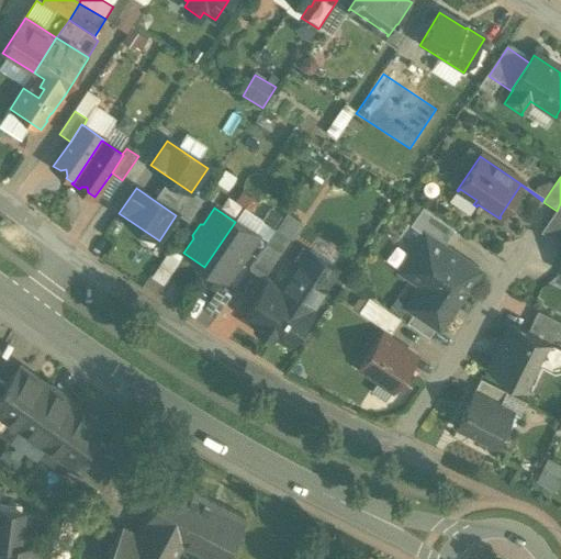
[(560,208),(559,208),(540,234),(560,244),(560,208)]
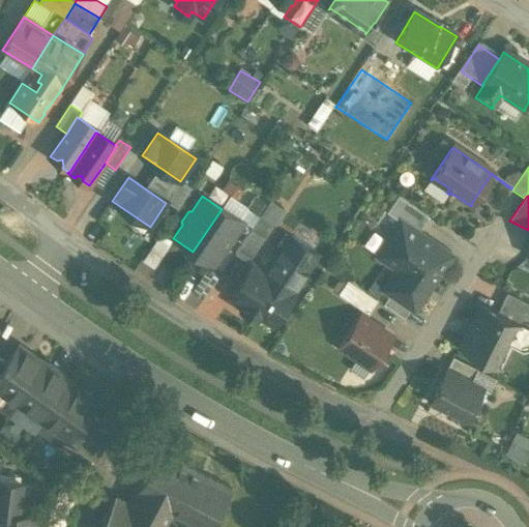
[(429,220),(398,198),(386,214),(400,224),(401,223),(418,235),(429,220)]
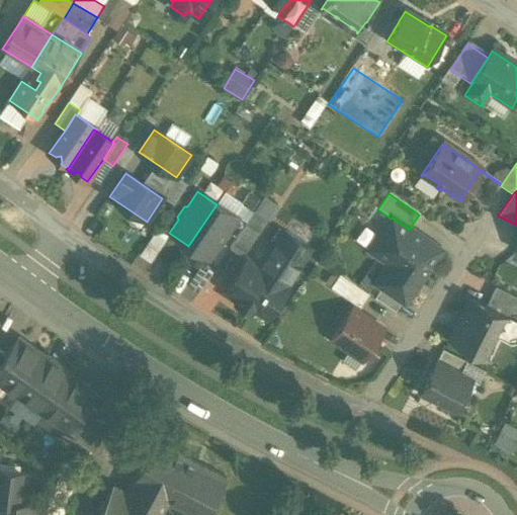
[(277,206),(264,198),(255,212),(267,222),(277,206)]
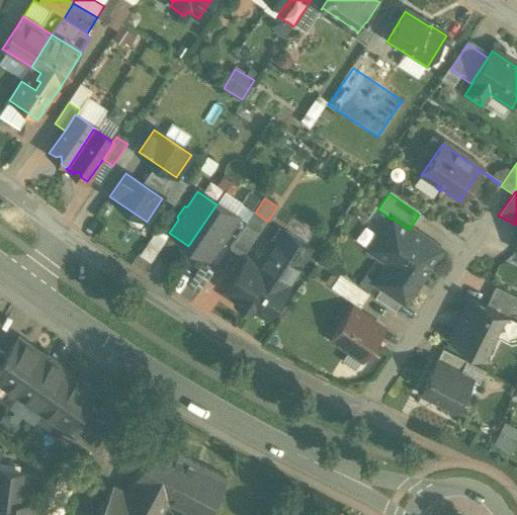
[(217,204),(188,246),(208,259),(217,246),(220,246),(227,236),(226,233),(237,218),(217,204)]
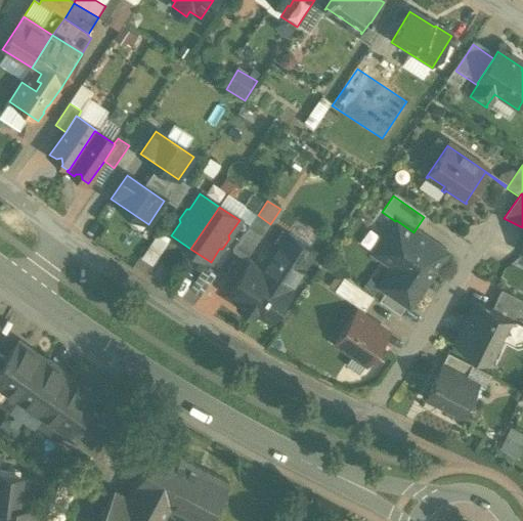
[(258,215),(232,253),(246,262),(270,224),(258,215)]
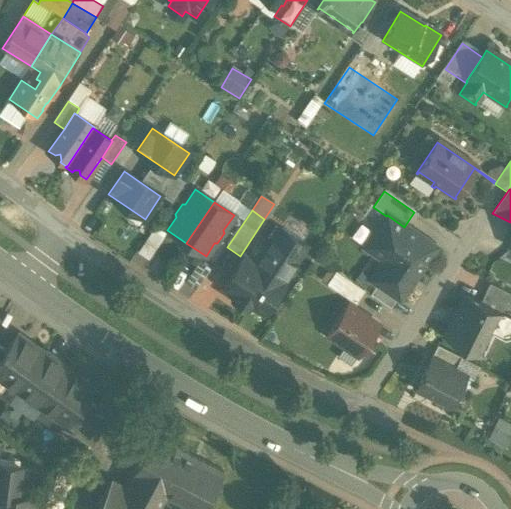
[(404,227),(387,215),(386,216),(364,248),(383,262),(370,281),(377,286),(397,299),(400,302),(436,249),(404,227)]
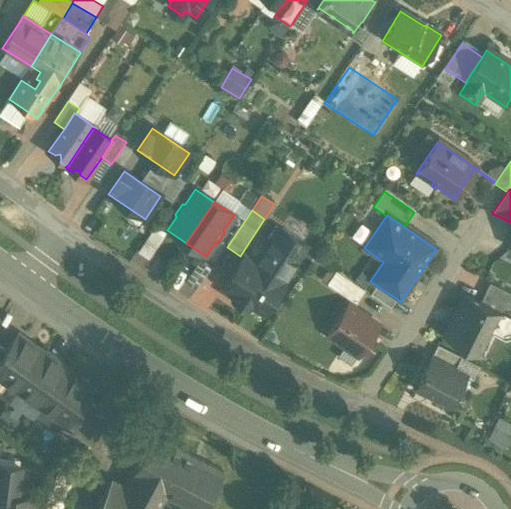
[(280,230),(257,265),(282,282),(306,247),(280,230)]
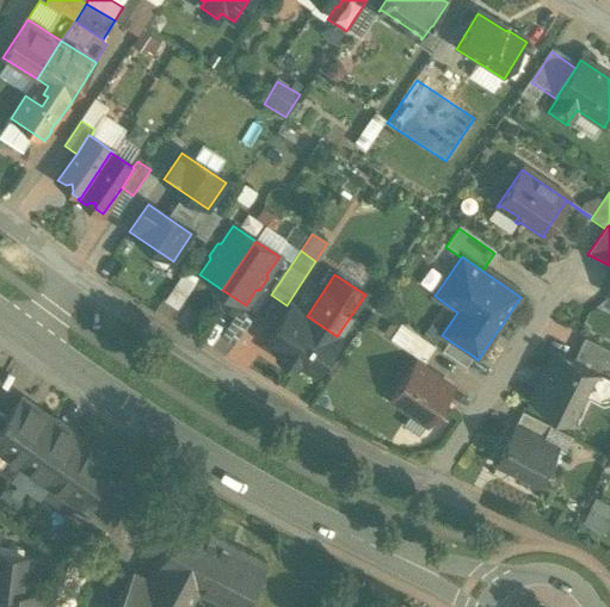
[(182,278),(166,302),(178,309),(193,286),(182,278)]
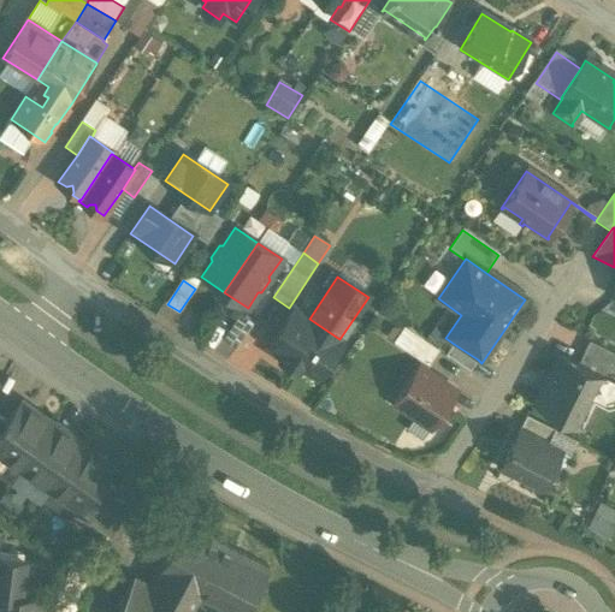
[(309,319),(294,309),(270,345),(285,355),(281,362),(297,373),(301,367),(317,379),(342,340),(339,339),(309,319)]
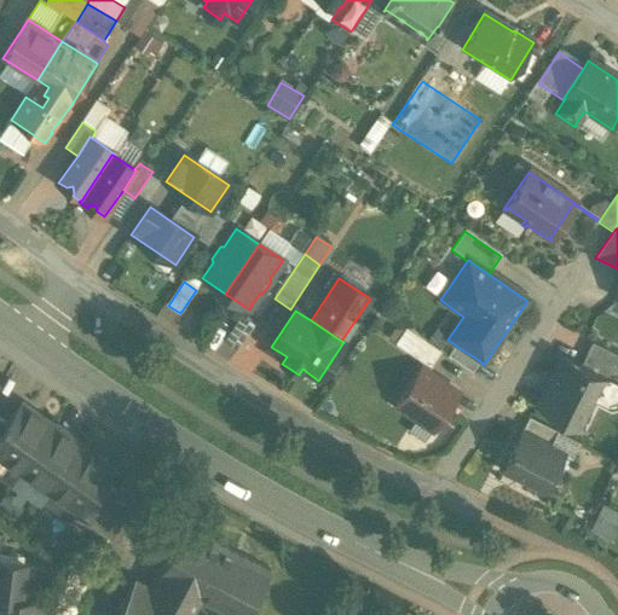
[(241,319),(225,343),(237,350),(253,328),(241,319)]
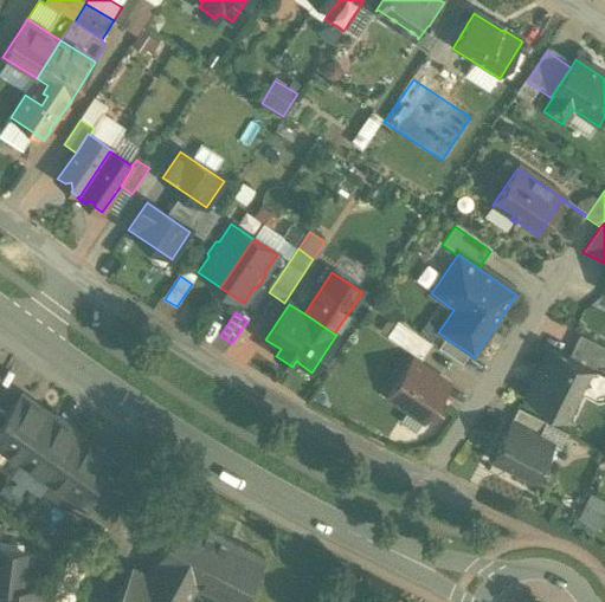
[(432,345),(398,322),(386,337),(422,362),(432,345)]
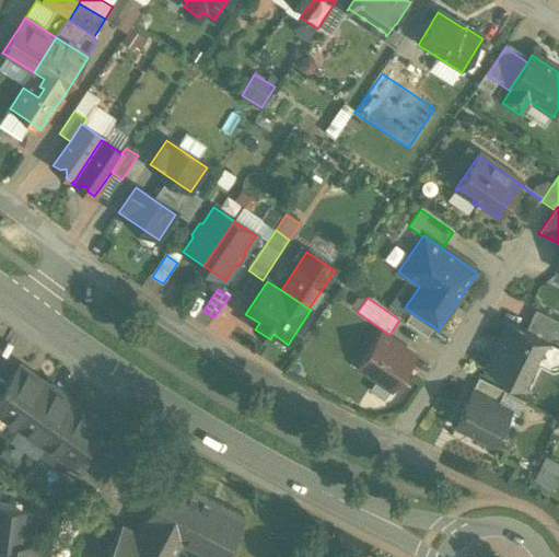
[(558,323),(536,312),(528,327),(558,343),(558,323)]
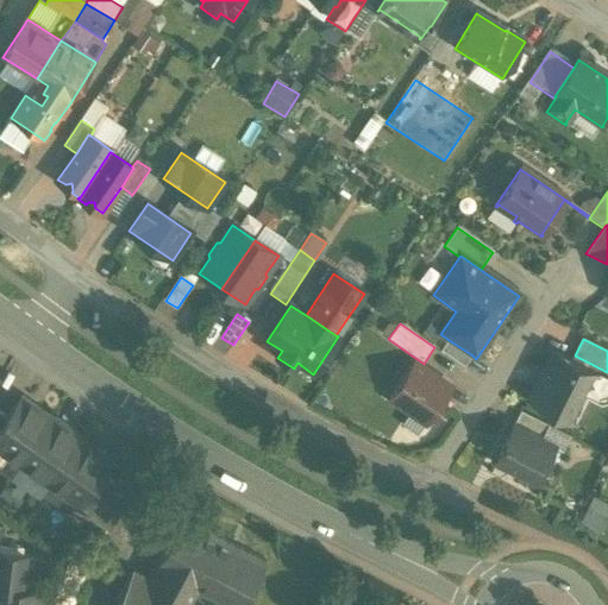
[(472,355),(449,340),(440,352),(464,367),(472,355)]
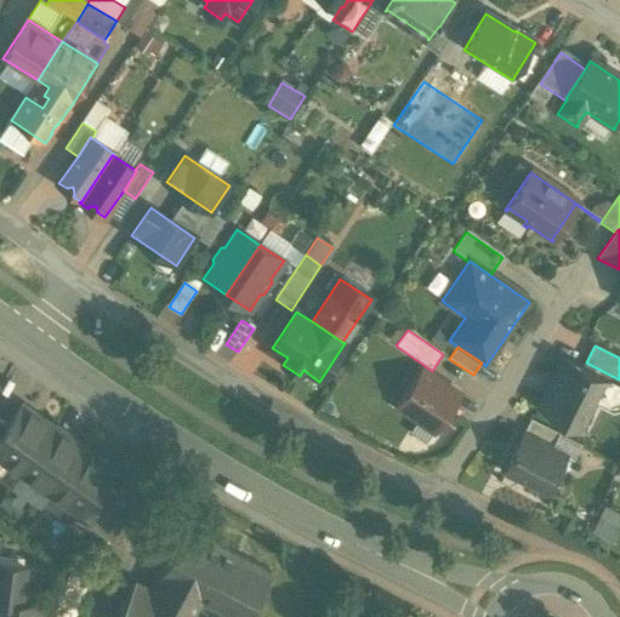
[(619,387),(566,360),(540,411),(585,433),(586,430),(579,428),(592,401),(613,412),(619,410),(619,387)]
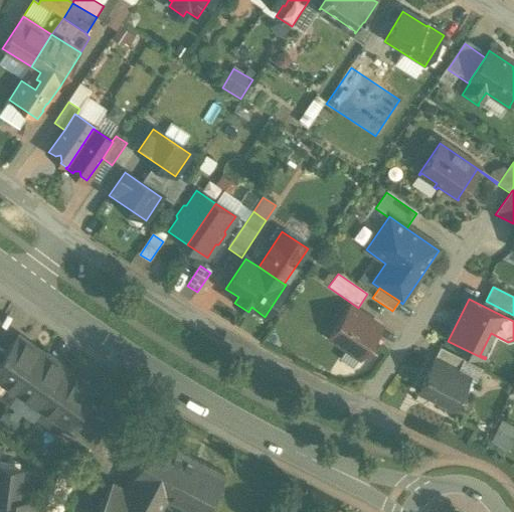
[(381,329),(350,308),(329,338),(361,359),(381,329)]
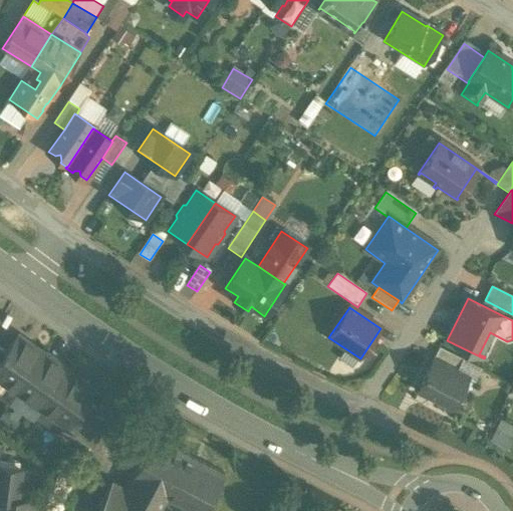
[(68,372),(43,354),(42,354),(18,337),(6,354),(0,362),(0,380),(17,394),(18,393),(41,409),(41,410),(66,427),(67,428),(85,402),(93,390),(68,372)]
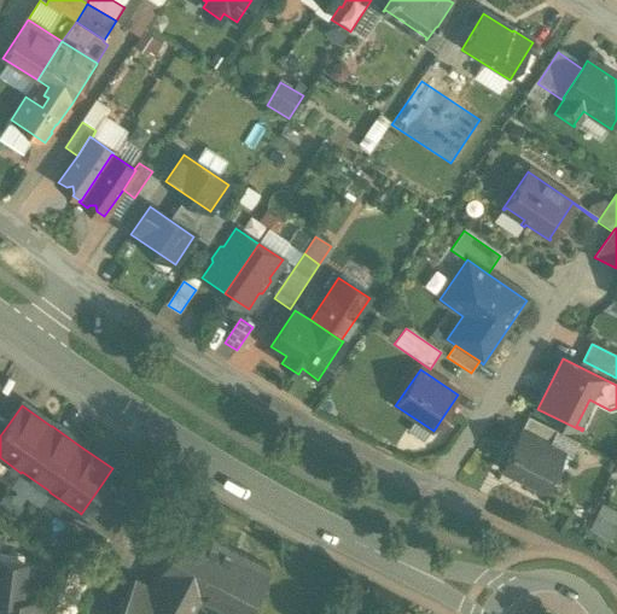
[(557,433),(529,420),(522,434),(549,448),(557,433)]
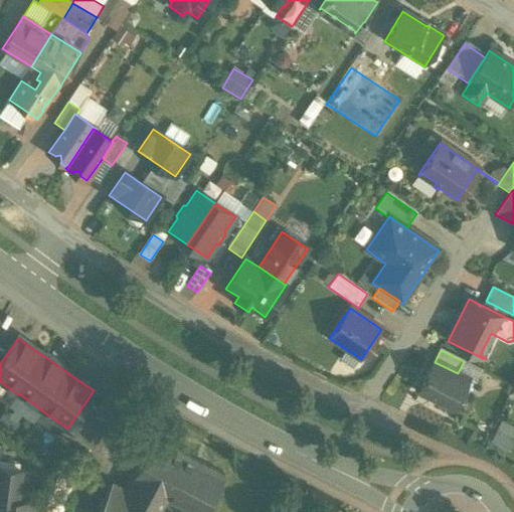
[(435,362),(433,361),(417,391),(454,410),(470,380),(458,373),(435,362)]
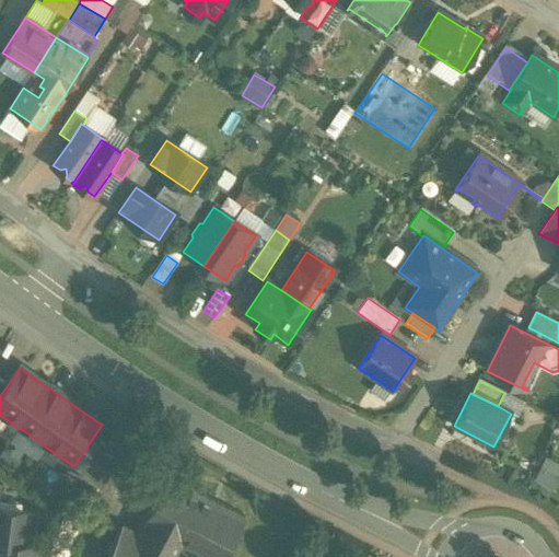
[(107,449),(93,438),(73,466),(72,465),(69,470),(101,491),(116,462),(104,453),(107,449)]
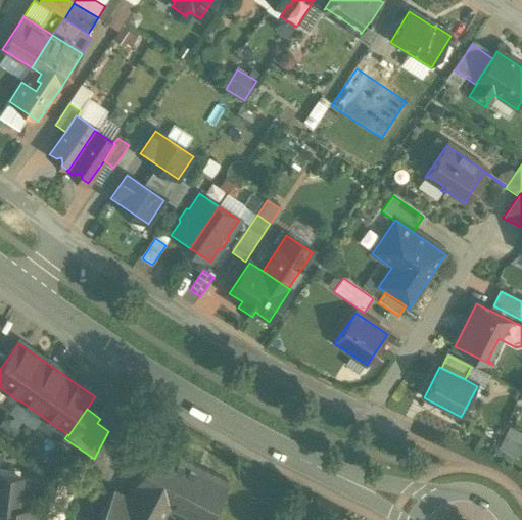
[(521,435),(507,428),(496,450),(515,458),(521,442),(521,435)]
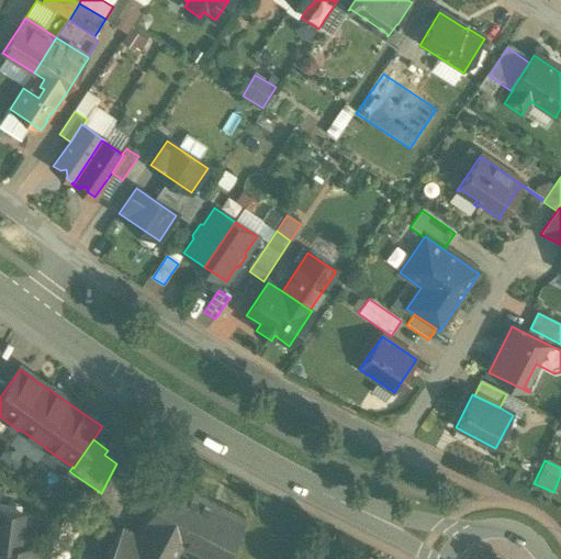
[(138,537),(123,528),(107,558),(176,558),(182,547),(204,558),(225,558),(246,521),(167,480),(143,527),(138,537)]
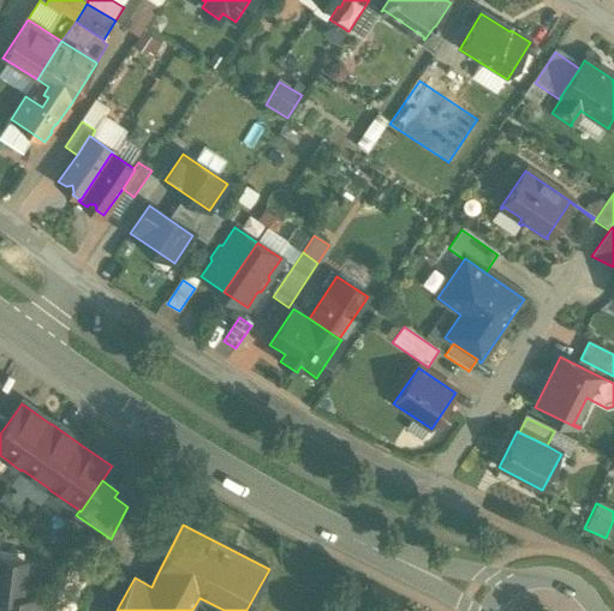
[(0,558),(0,610),(41,610),(42,607),(39,604),(40,599),(21,598),(25,562),(0,558)]
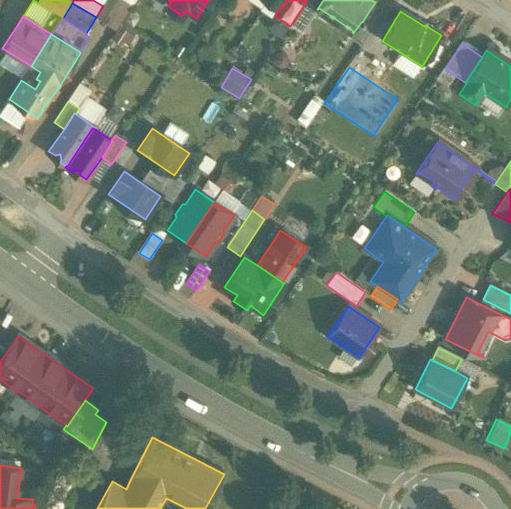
[(33,469),(21,468),(17,498),(33,499),(39,495),(40,495),(42,475),(33,469)]
